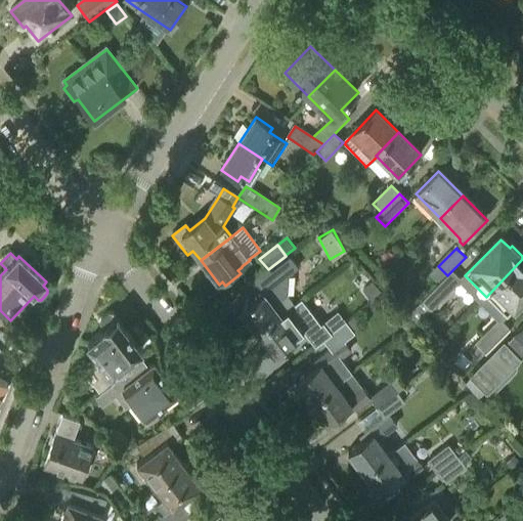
[(242,290),(252,303),(240,312),(258,335),(295,307),(288,297),(289,278),(299,270),(290,258),(271,273),(268,269),(242,290)]
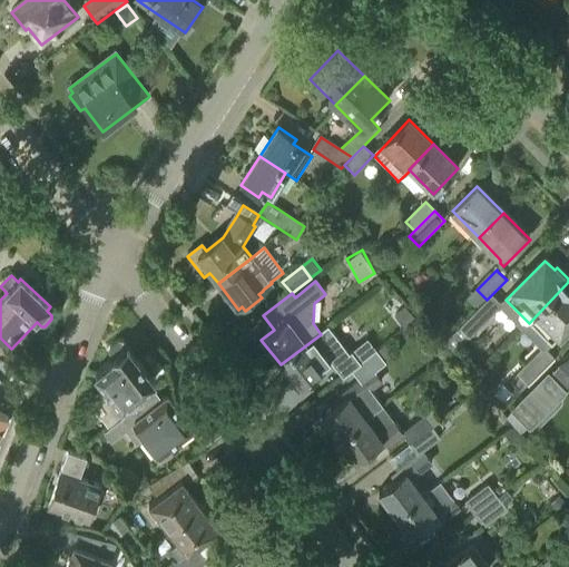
[(568,282),(529,323),(551,345),(568,328),(568,282)]
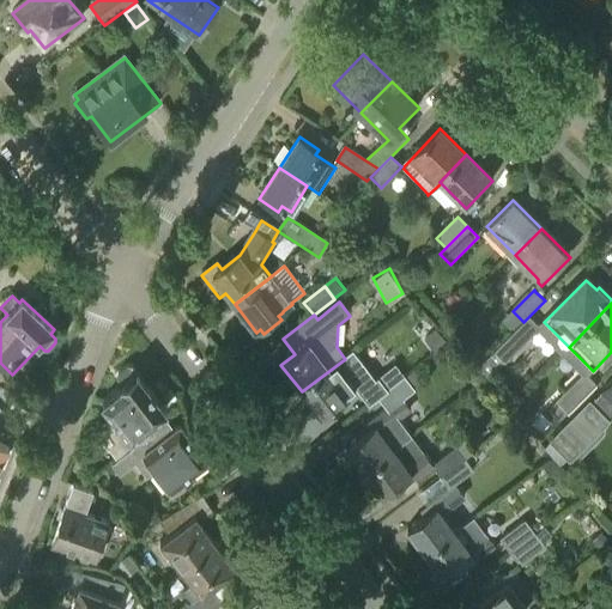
[(495,353),(506,364),(538,330),(528,320),(529,318),(528,317),(492,354),(494,354),(495,353)]
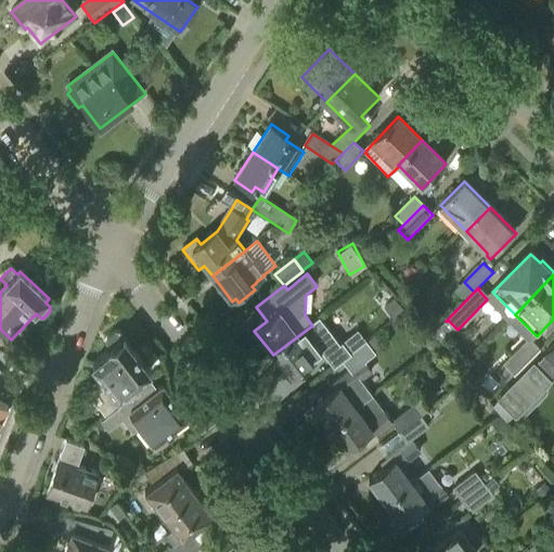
[(319,320),(312,325),(273,355),(292,380),(316,360),(314,359),(330,347),(320,335),(326,331),(319,320)]
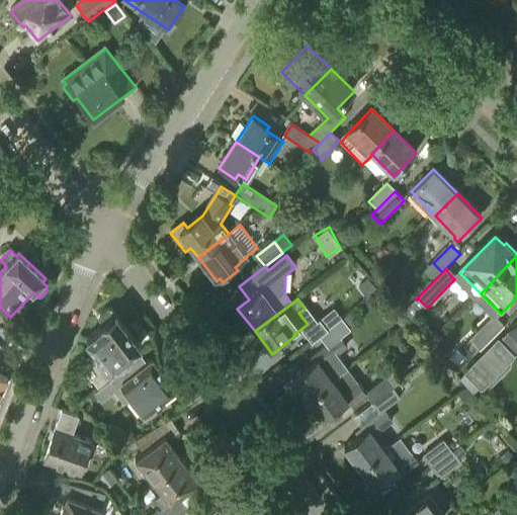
[(98,391),(115,377),(110,370),(119,363),(122,367),(131,360),(127,357),(141,347),(117,317),(116,317),(111,311),(108,311),(99,318),(99,321),(103,327),(86,340),(99,356),(82,369),(98,391)]
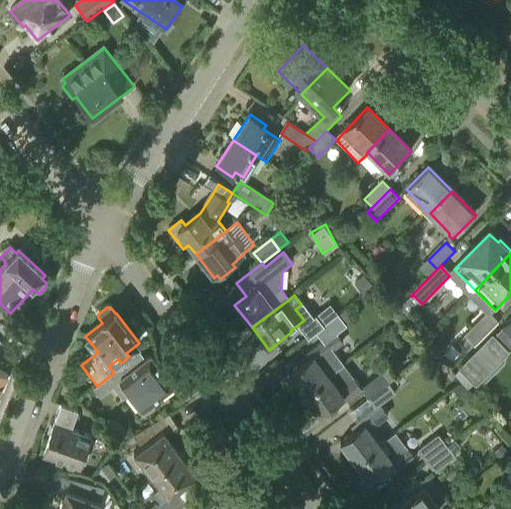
[(332,320),(324,327),(332,337),(326,342),(306,357),(308,361),(289,375),(304,396),(344,366),(334,352),(343,345),(336,336),(349,325),(341,314),(332,320)]
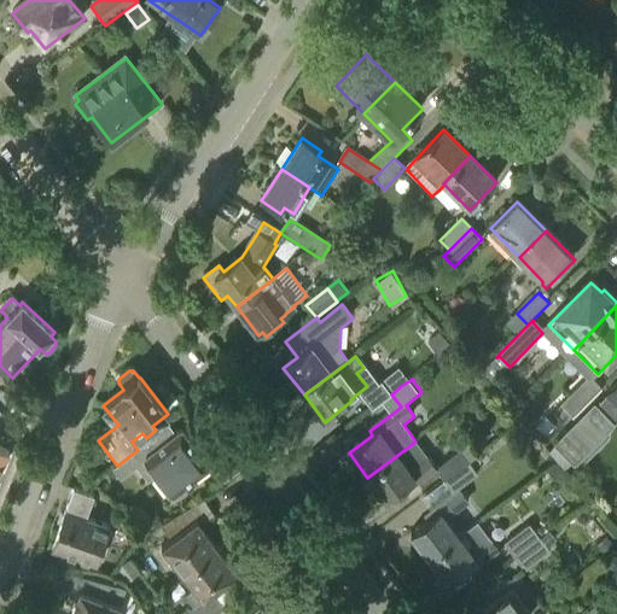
[(600,390),(589,380),(564,407),(574,416),(572,417),(574,419),(603,390),(601,389),(600,390)]
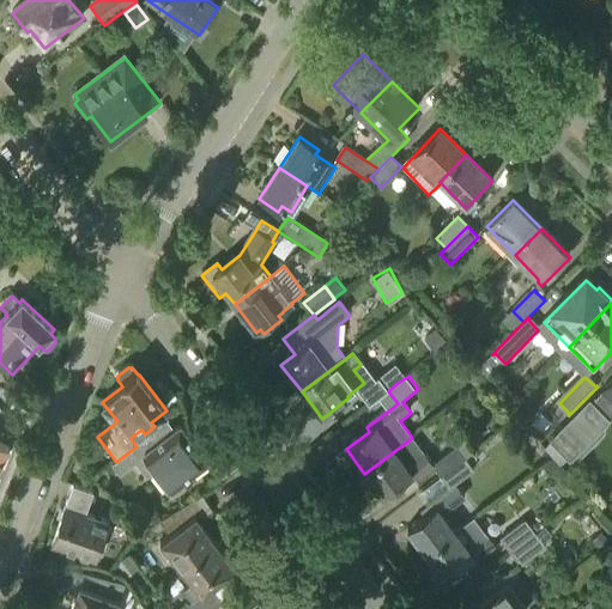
[(611,382),(601,394),(603,394),(593,403),(591,401),(550,442),(570,461),(571,462),(573,463),(574,463),(575,463),(576,463),(577,462),(579,461),(605,436),(605,434),(606,433),(606,432),(606,431),(606,430),(605,428),(605,427),(610,422),(611,420),(611,382)]
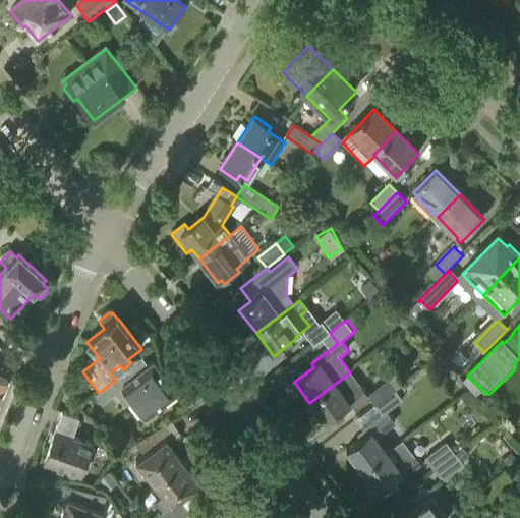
[(125,372),(116,380),(99,393),(95,396),(102,405),(114,394),(124,407),(132,401),(146,418),(177,394),(153,363),(145,369),(138,361),(125,371),(125,372)]
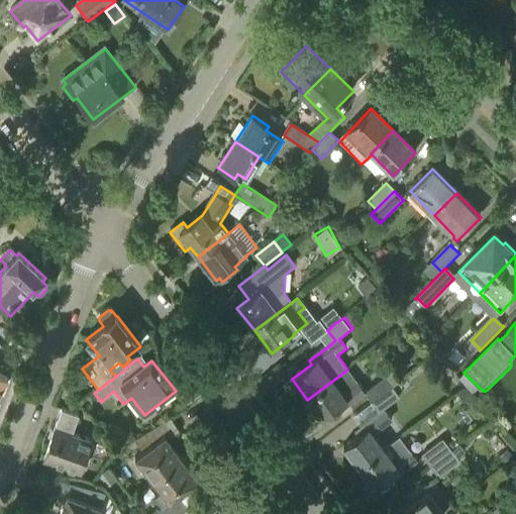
[(347,370),(307,400),(323,421),(342,406),(345,409),(364,394),(366,393),(347,370)]
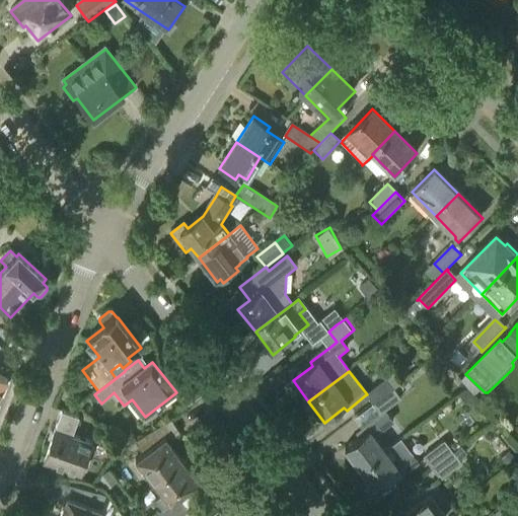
[(386,380),(367,394),(365,395),(374,407),(395,391),(409,381),(401,371),(387,380),(386,380)]
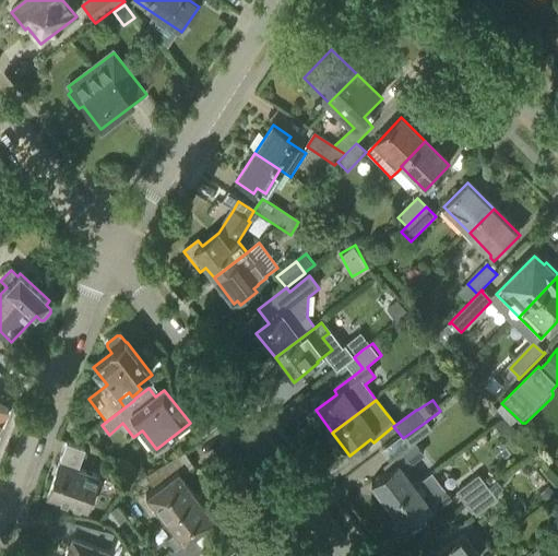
[(496,428),(502,437),(511,429),(505,421),(496,428)]
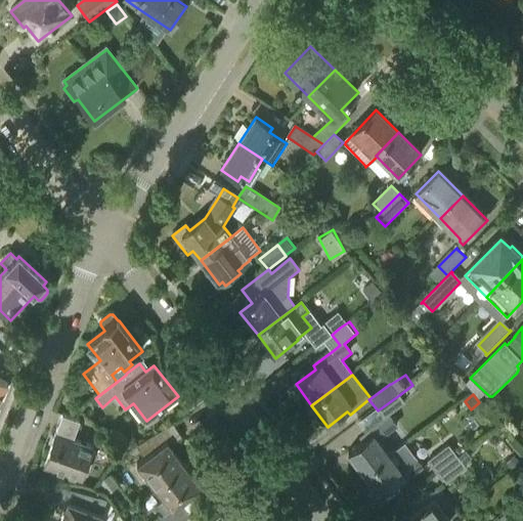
[(378,410),(385,421),(365,435),(367,439),(348,453),(363,475),(389,457),(378,441),(397,427),(389,416),(405,403),(399,395),(378,410)]
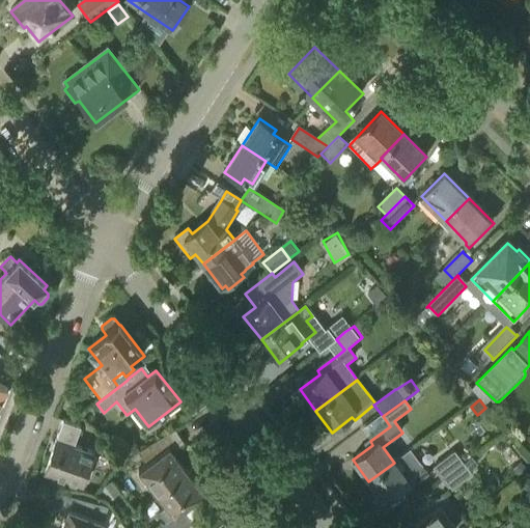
[(83,487),(94,454),(74,447),(81,427),(63,421),(56,440),(45,472),(83,487)]
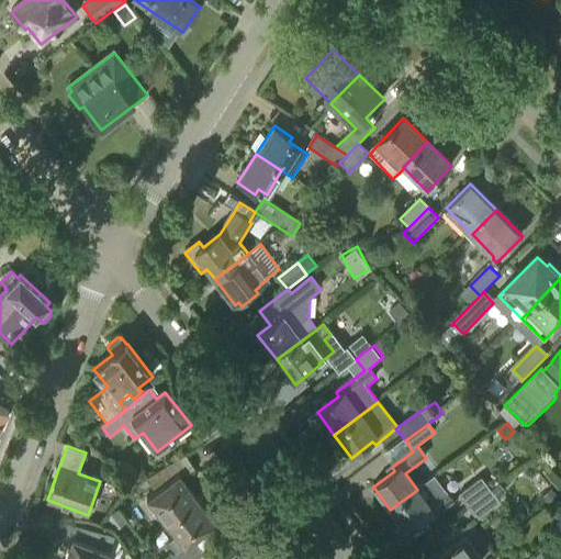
[(186,456),(147,480),(155,494),(146,500),(166,524),(198,499),(183,480),(195,470),(186,456)]
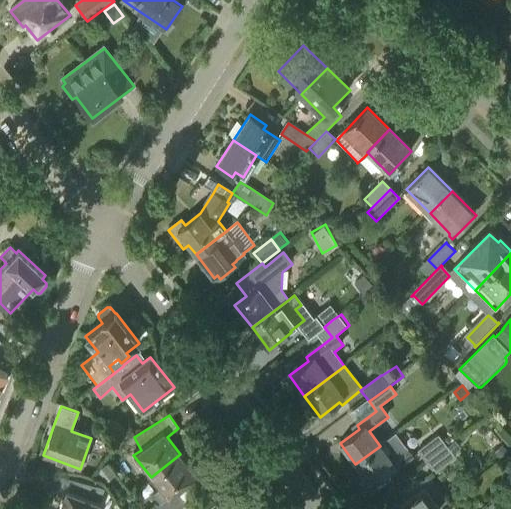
[(118,447),(134,437),(127,426),(112,435),(118,447)]
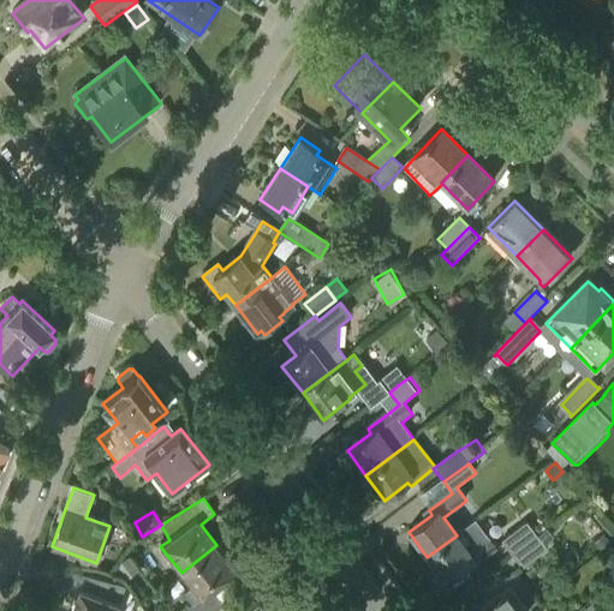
[(537,537),(528,523),(501,543),(512,557),(537,537)]
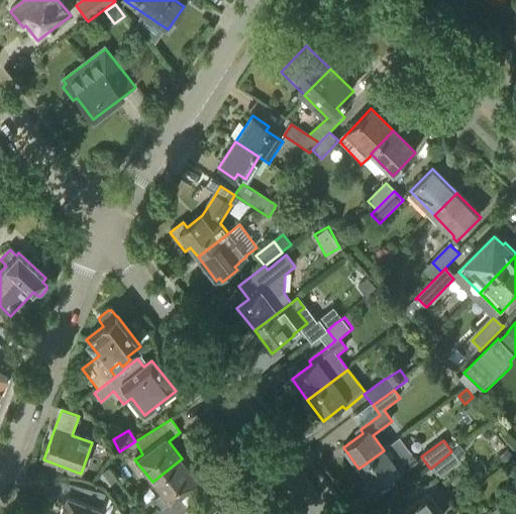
[(394,465),(384,450),(358,469),(375,490),(394,475),(397,479),(417,464),(409,452),(394,465)]
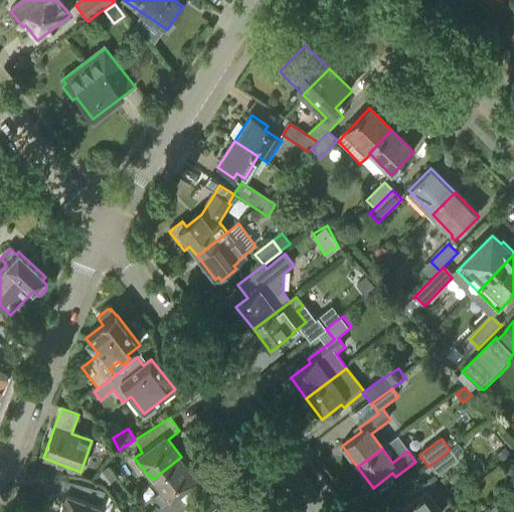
[(450,450),(429,467),(438,478),(459,462),(450,450)]
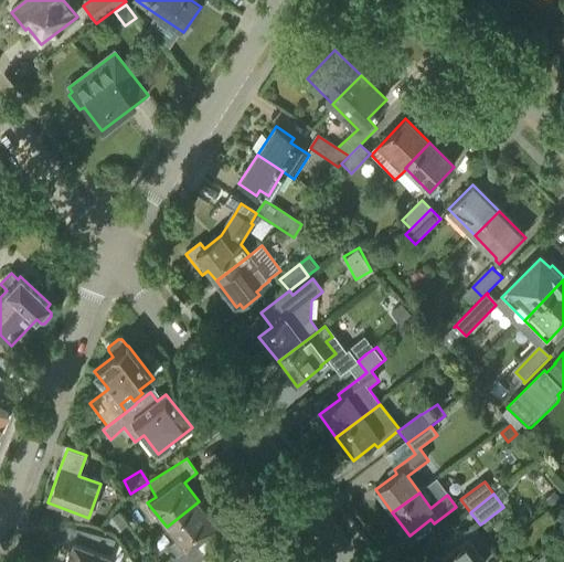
[(553,494),(544,500),(551,509),(560,501),(553,494)]
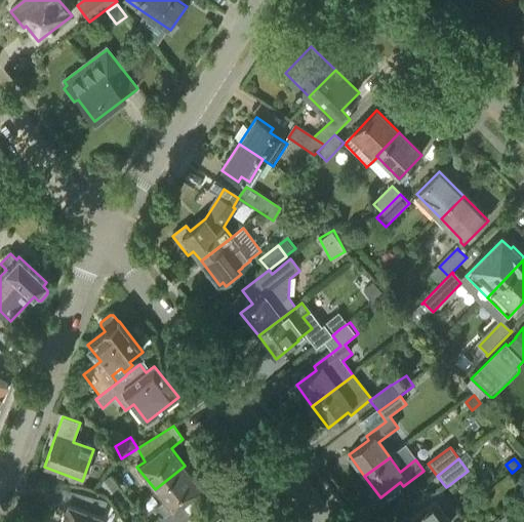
[(185,466),(155,489),(164,503),(157,508),(164,518),(161,520),(160,518),(155,521),(185,521),(191,517),(182,506),(203,489),(185,466)]
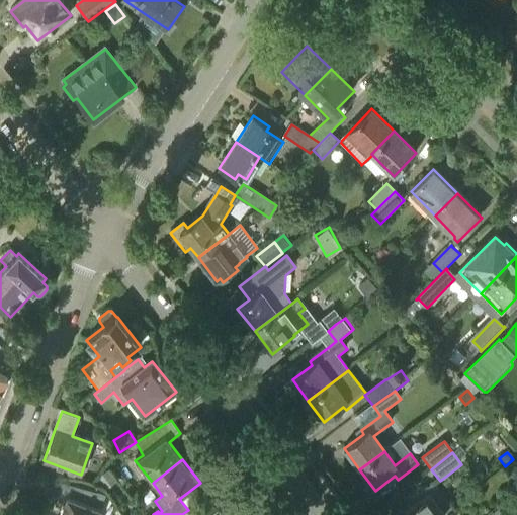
[(117,482),(109,470),(100,477),(108,489),(117,482)]
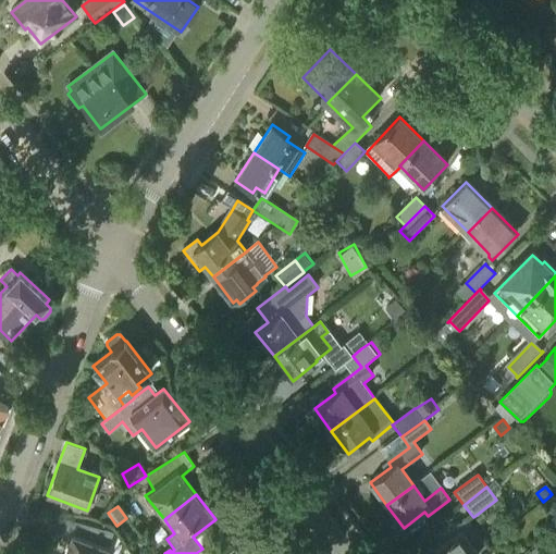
[(107,553),(109,549),(100,545),(104,530),(66,520),(60,519),(56,534),(70,540),(64,553),(107,553)]
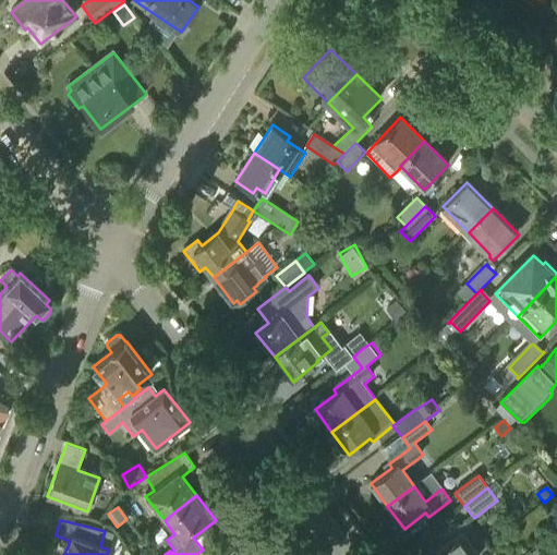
[(479,554),(481,553),(486,549),(467,522),(445,539),(448,542),(431,554),(479,554)]
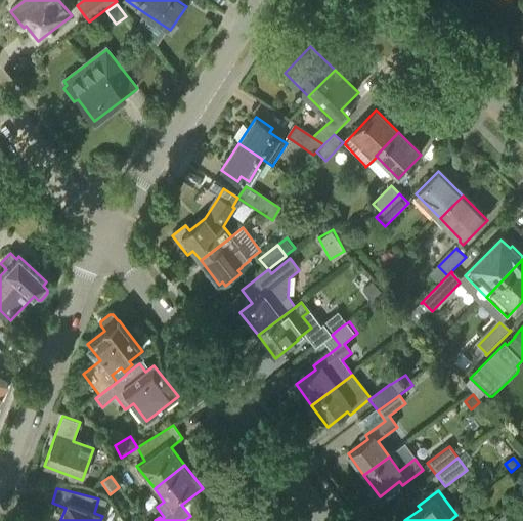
[(193,520),(190,516),(184,520),(227,520),(220,512),(208,520),(193,520)]
